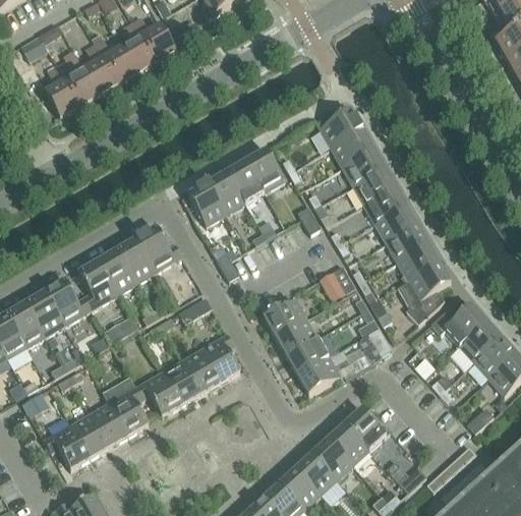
[(0,0),(0,10),(18,0),(0,0)]
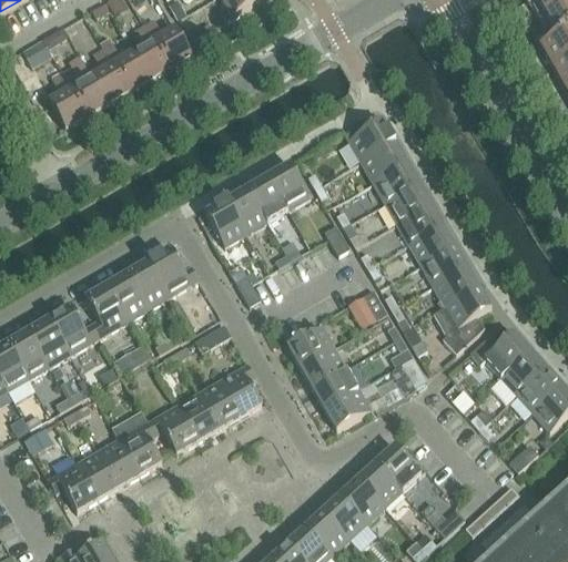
[(111,0),(108,2),(114,12),(127,6),(122,0),(111,0)]
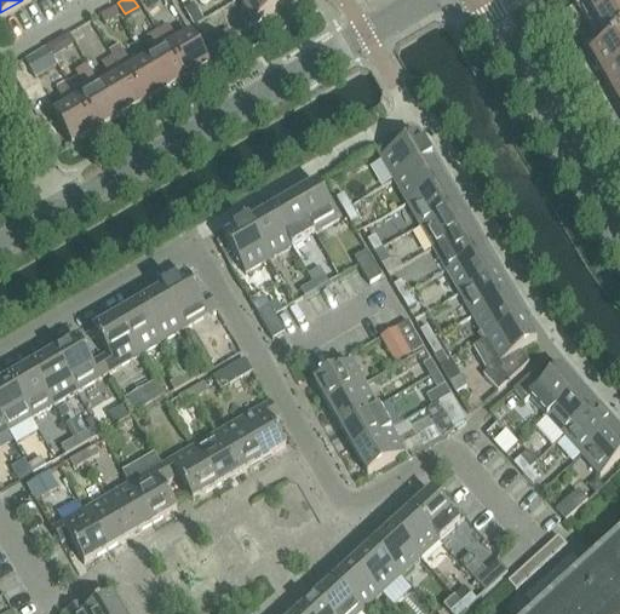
[(191,0),(184,4),(194,19),(204,15),(195,0),(191,0)]
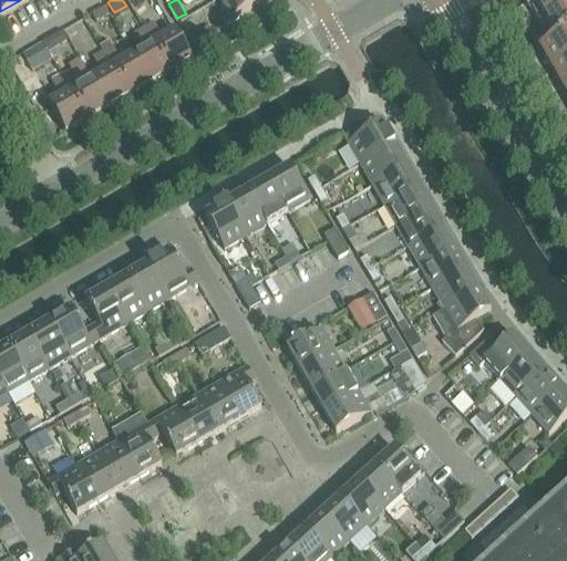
[(259,0),(222,0),(225,6),(219,9),(225,20),(259,0)]
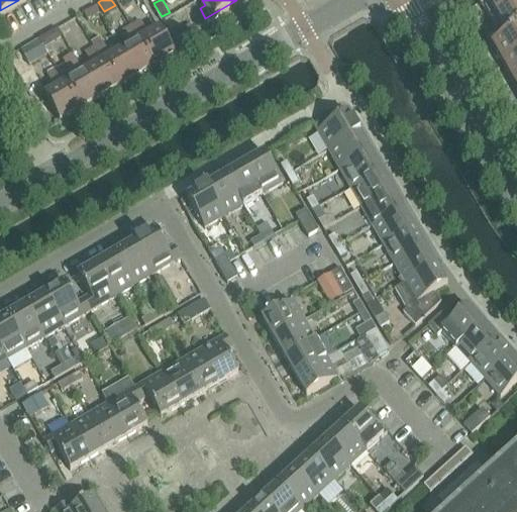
[(482,0),(502,34),(492,40),(516,84),(516,0),(482,0)]
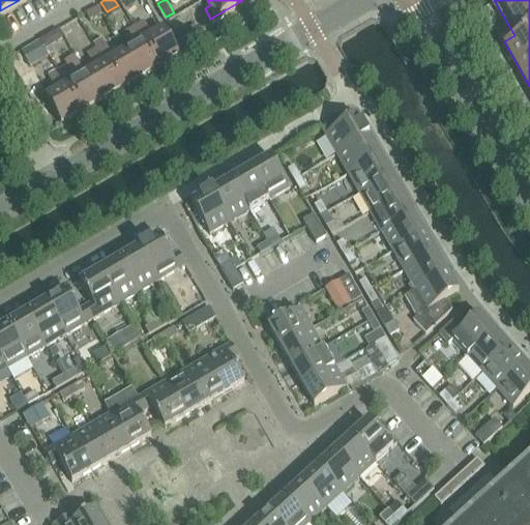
[(97,2),(85,9),(90,17),(101,9),(97,2)]
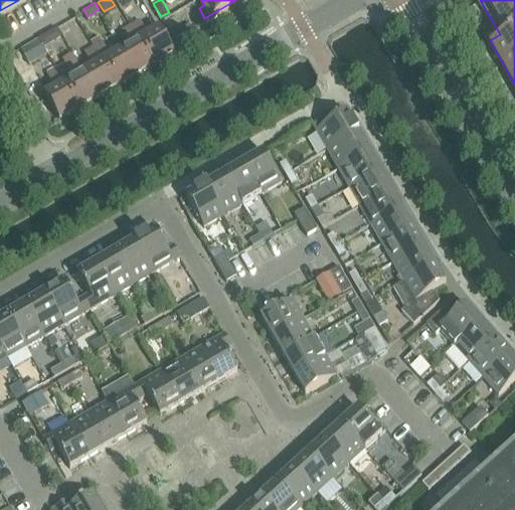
[(131,21),(154,61),(173,50),(158,24),(147,30),(139,16),(131,21)]
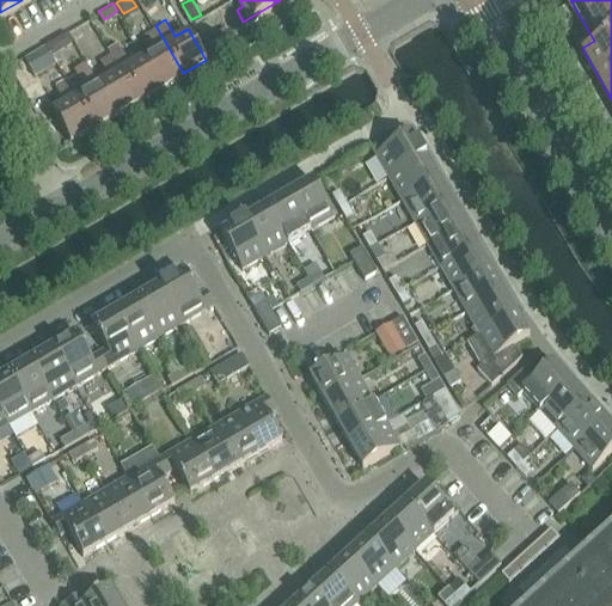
[(183,73),(155,25),(145,31),(154,48),(142,55),(160,86),(183,73)]
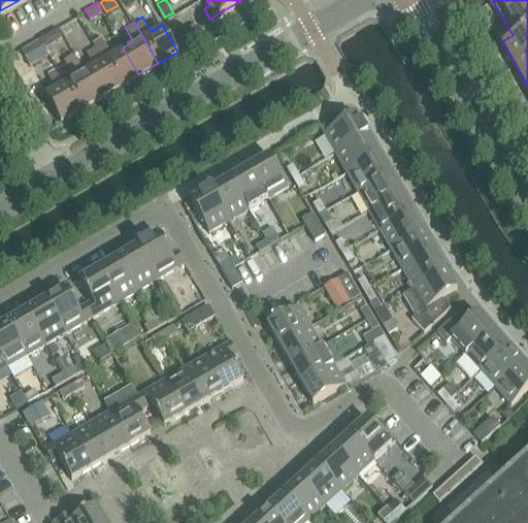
[(58,25),(46,32),(50,37),(57,39),(64,35),(58,25)]
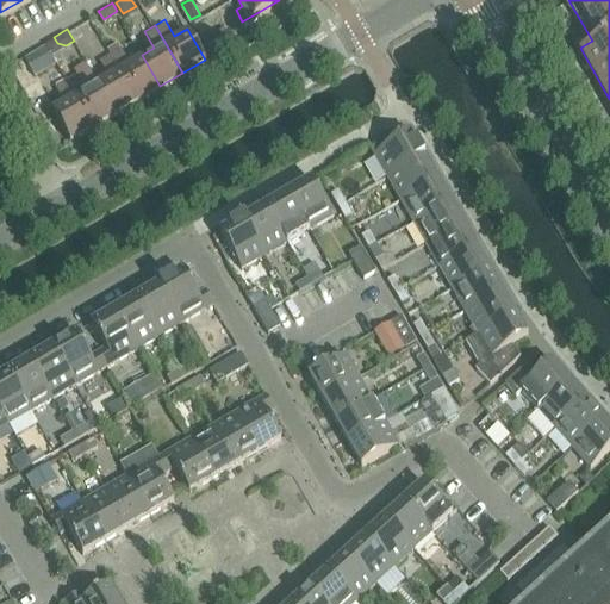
[(229,30),(204,44),(211,56),(236,42),(229,30)]
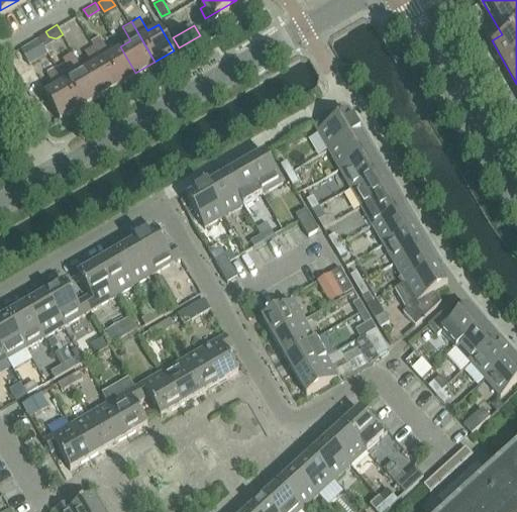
[(99,33),(90,38),(93,43),(102,38),(99,33)]
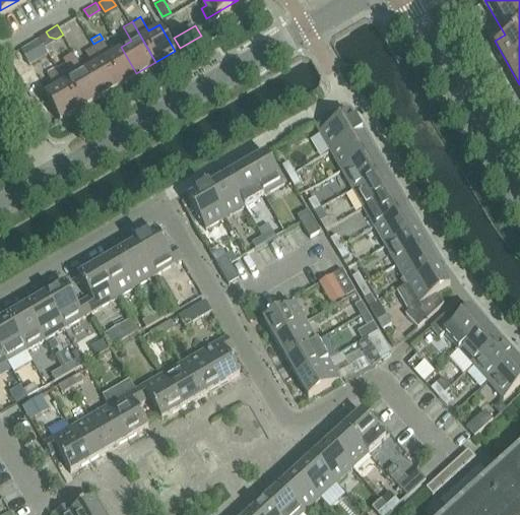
[(39,36),(20,47),(28,61),(37,57),(47,51),(44,46),(39,36)]
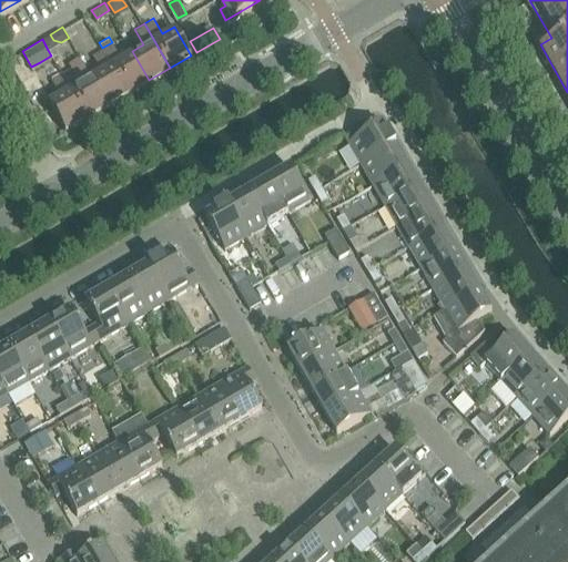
[(102,48),(128,92),(149,80),(132,51),(121,58),(112,42),(102,48)]
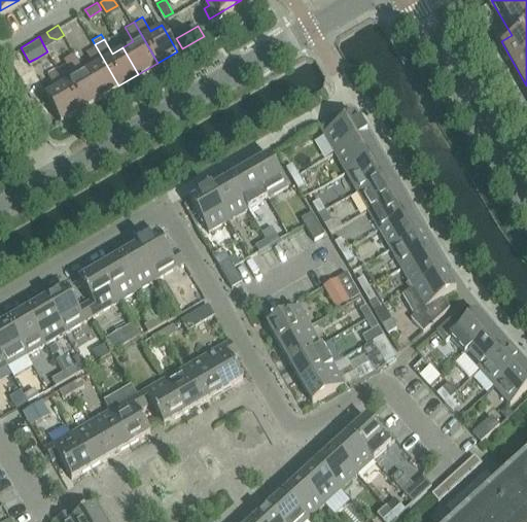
[(100,97),(118,85),(95,44),(85,49),(95,64),(83,70),(100,97)]
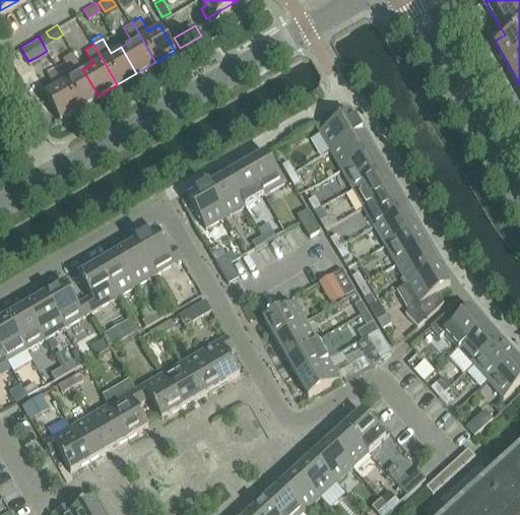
[(64,61),(56,66),(79,107),(99,95),(82,69),(73,74),(64,61)]
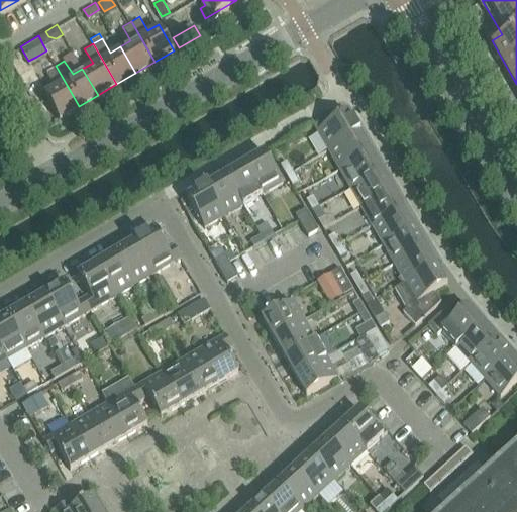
[(56,66),(46,71),(55,85),(43,91),(60,117),(79,106),(56,66)]
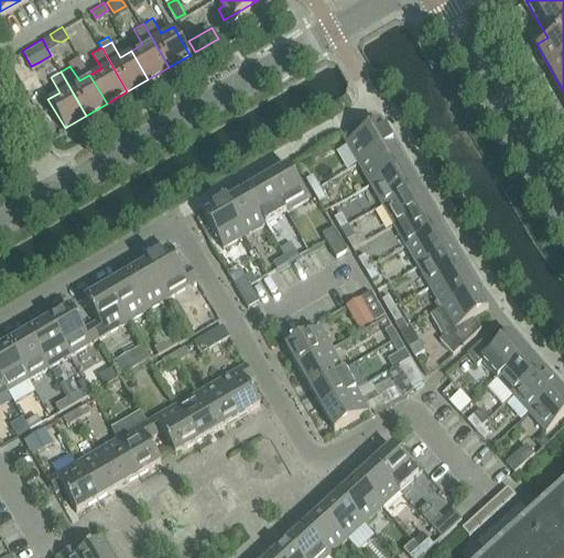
[(358,161),(393,142),(380,121),(346,140),(358,161)]
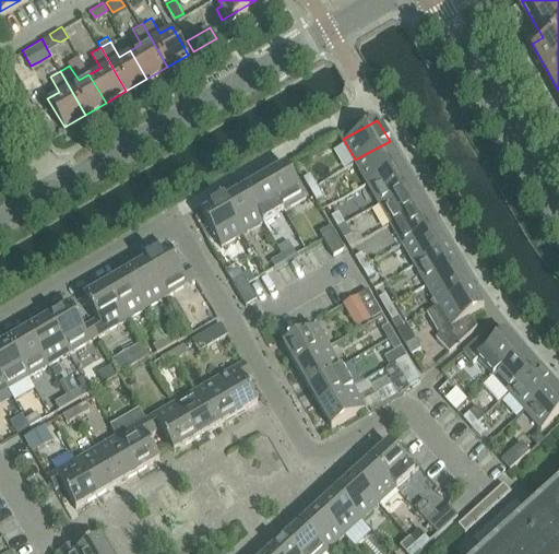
[(355,160),(368,181),(401,162),(390,141),(355,160)]
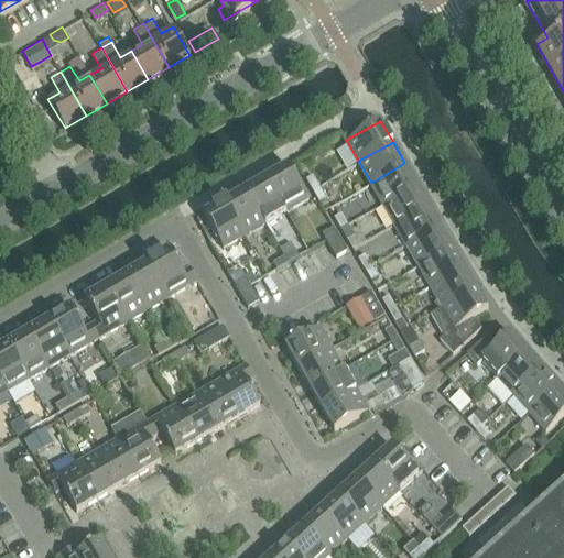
[(307,197),(289,163),(267,176),(286,209),(307,197)]
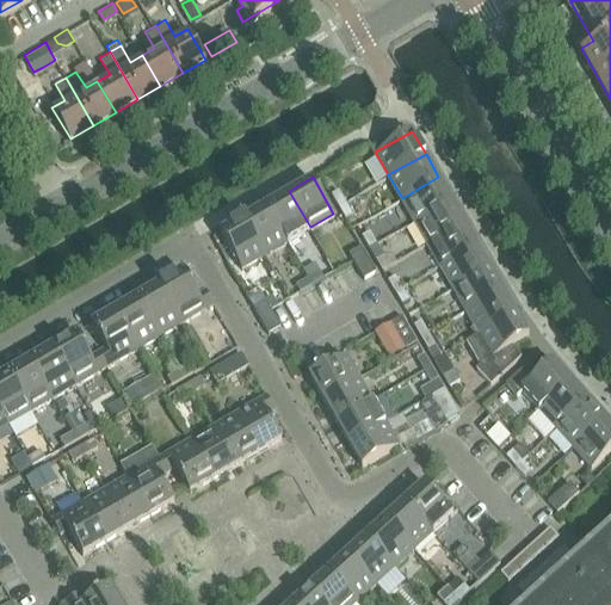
[(402,198),(415,221),(451,199),(438,177),(402,198)]
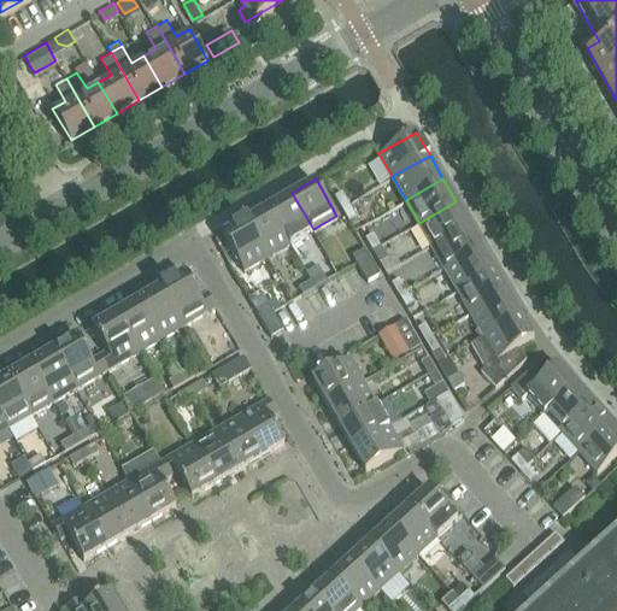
[(350,201),(342,189),(335,194),(342,206),(350,201)]
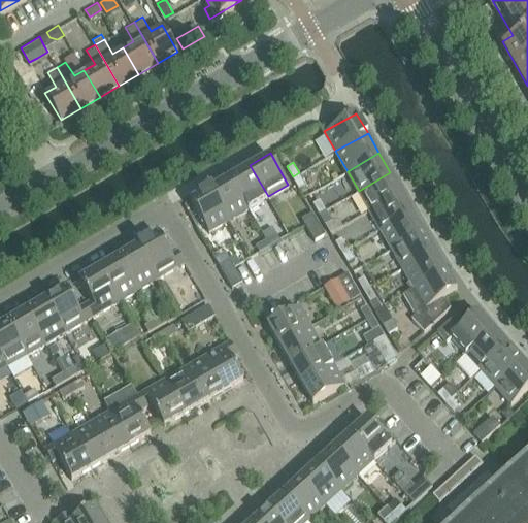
[(250,165),(230,175),(249,207),(268,196),(250,165)]
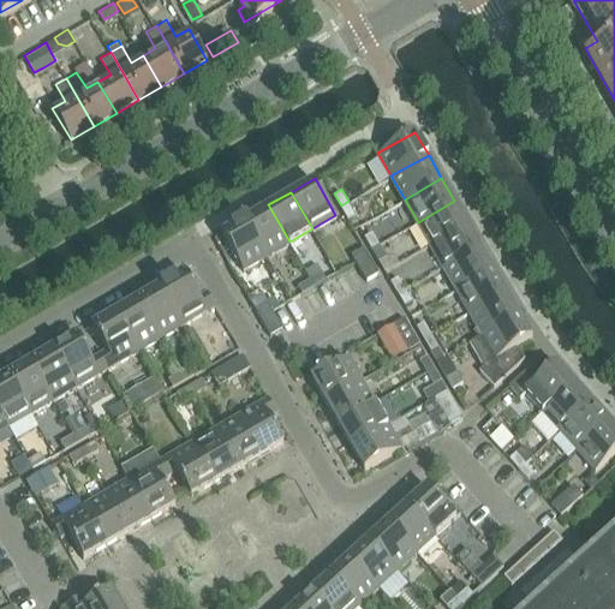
[(341,206),(348,218),(356,213),(348,201),(341,206)]
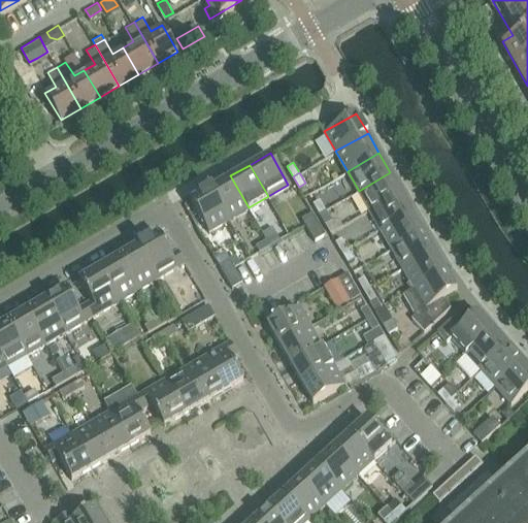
[(401,191),(390,172),(359,191),(369,209),(401,191)]
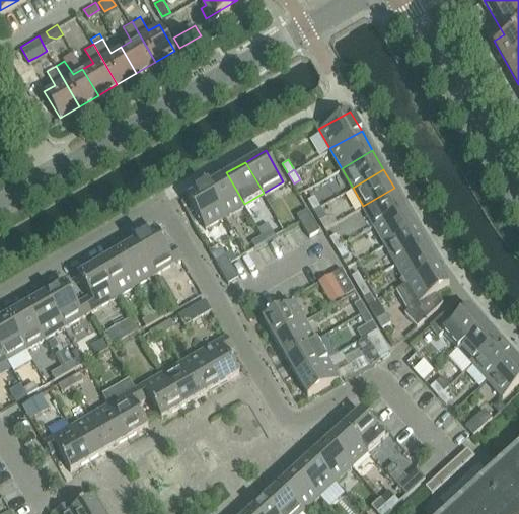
[(208,184),(225,215),(244,204),(226,172),(208,184)]
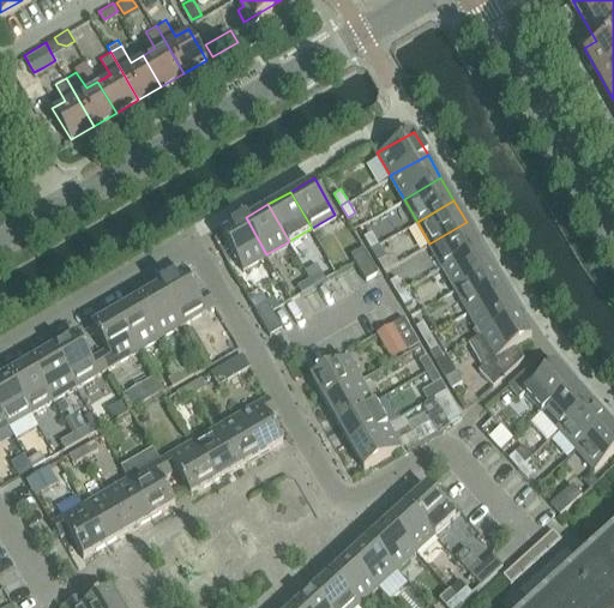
[(246,217),(222,232),(244,268),(266,254),(246,217)]
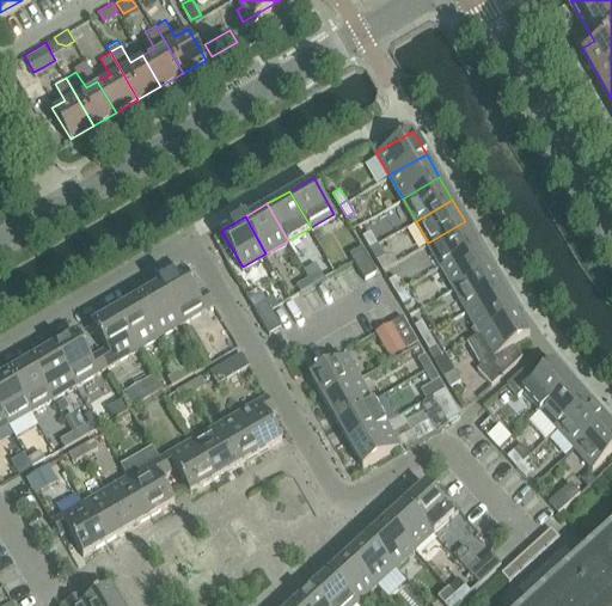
[(478,244),(465,221),(428,243),(441,265),(478,244)]
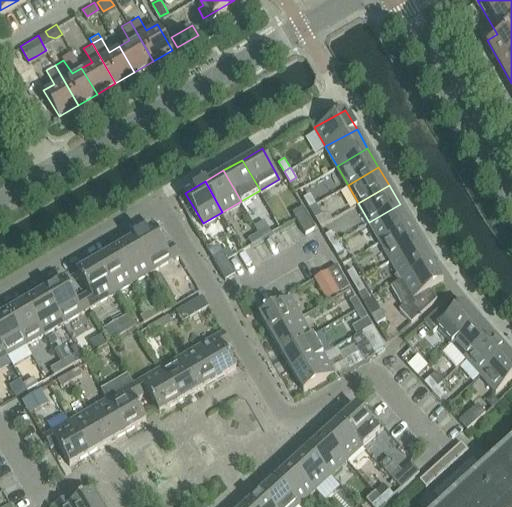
[(309,205),(316,201),(310,191),(303,195),(309,205)]
